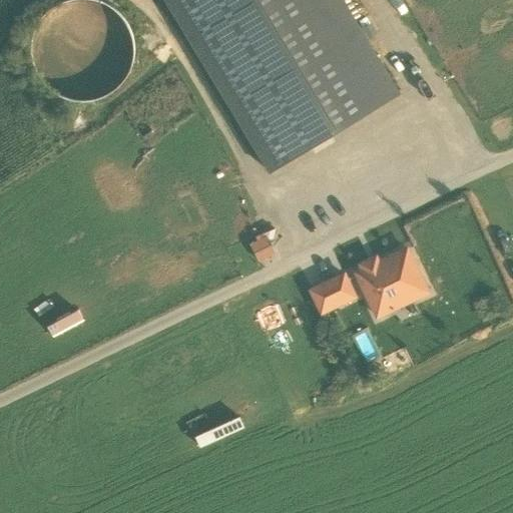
[(30,42),(32,63),(41,81),(56,94),(75,101),(95,100),(114,91),(127,75),(134,56),(132,36),(123,18),(108,4),(95,0),(66,0),(50,8),(37,23),(30,42)]
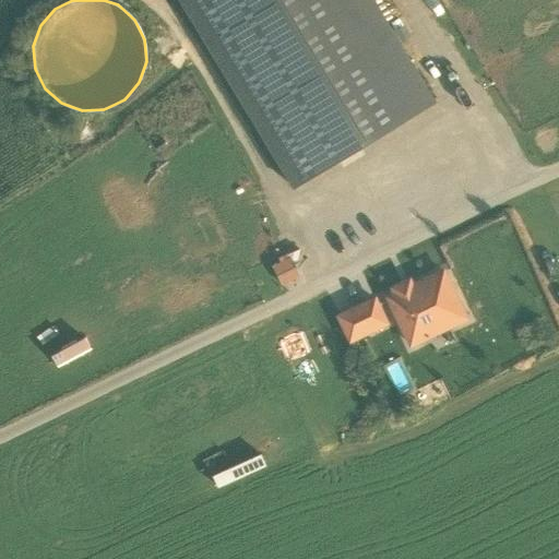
[(372,0),(180,0),(295,187),(435,103),(372,0)]
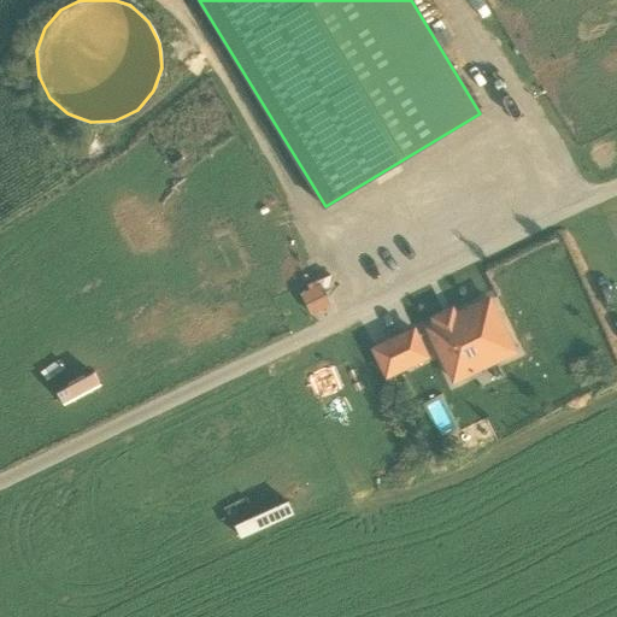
[(292,287),(304,313),(344,294),(331,268),(292,287)]
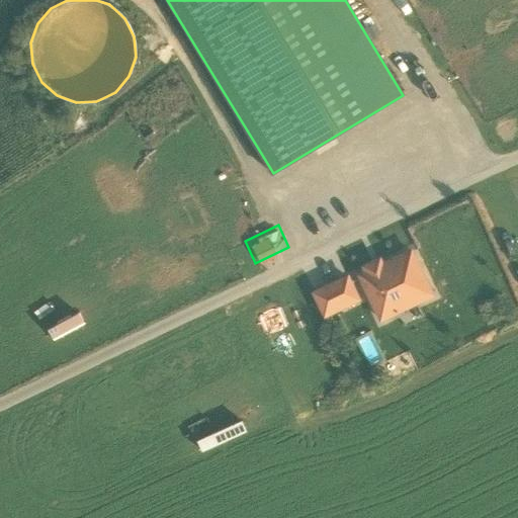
[(411,251),(360,275),(381,320),(397,312),(393,305),(414,294),(417,303),(432,294),(411,251)]
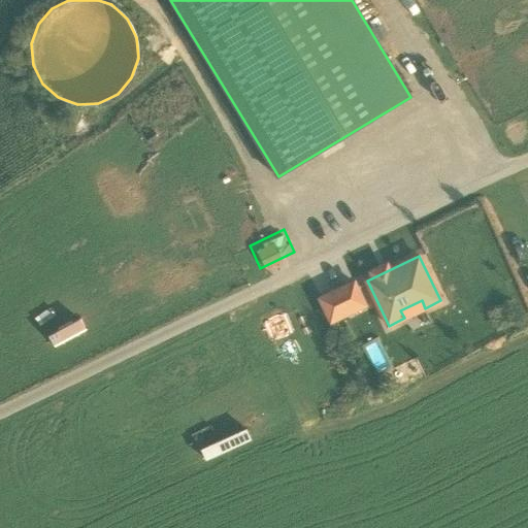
[(354,283),(321,299),(331,321),(364,304),(354,283)]
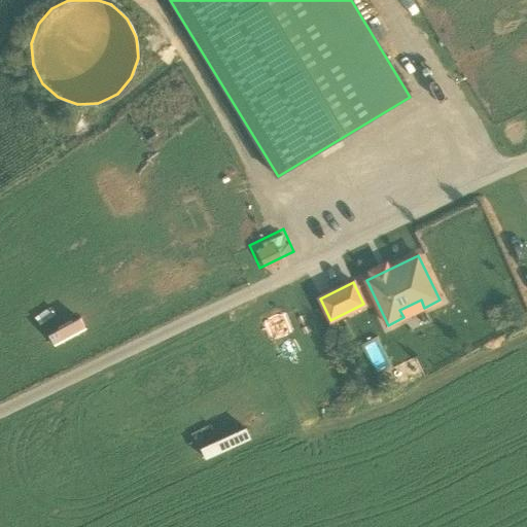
[(399,310),(403,317),(424,308),(421,300),(399,310)]
